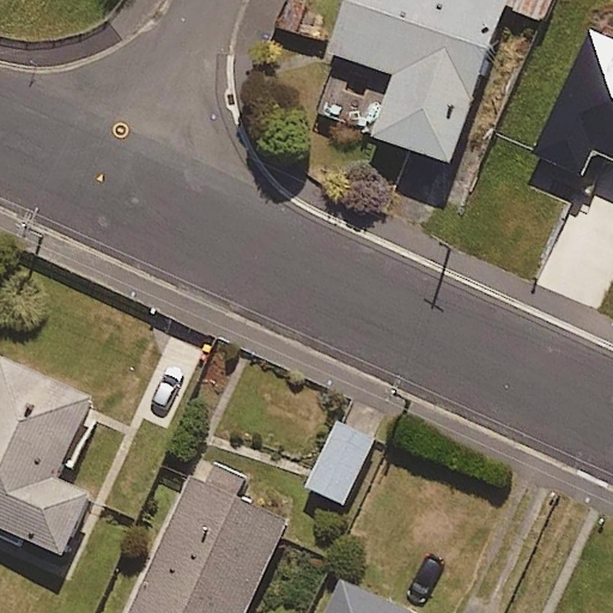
[(505,0),(503,0),(346,0),(329,52),(394,74),(374,137),(449,163),(505,0)]
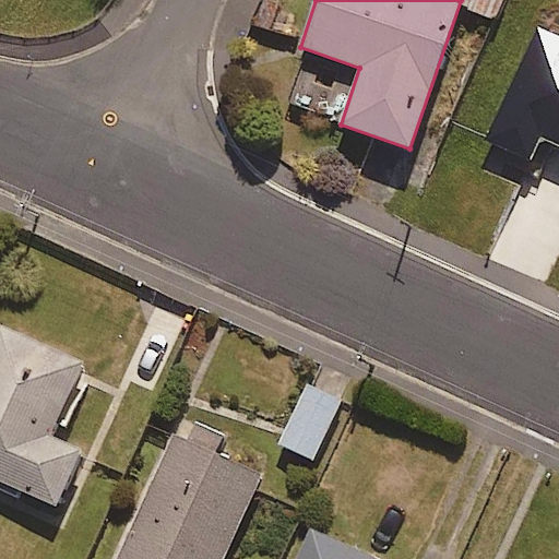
[(558,36),(538,27),(486,140),(532,162),(542,139),(558,146),(558,36)]
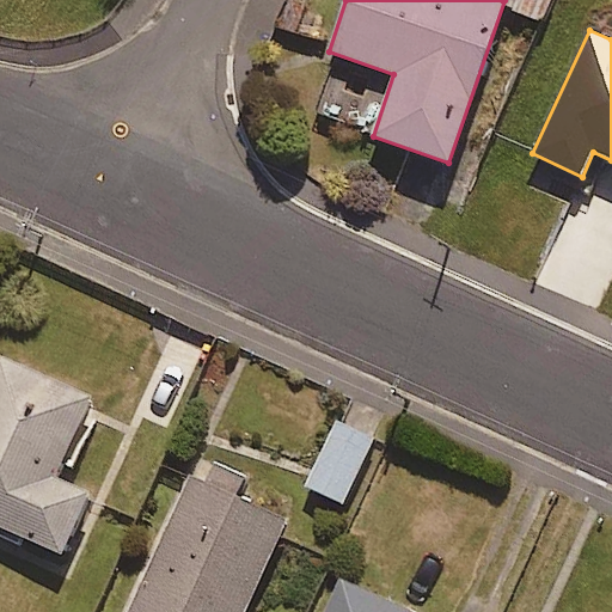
[(90,399),(0,359),(0,527),(62,555),(90,495),(55,479),(90,399)]
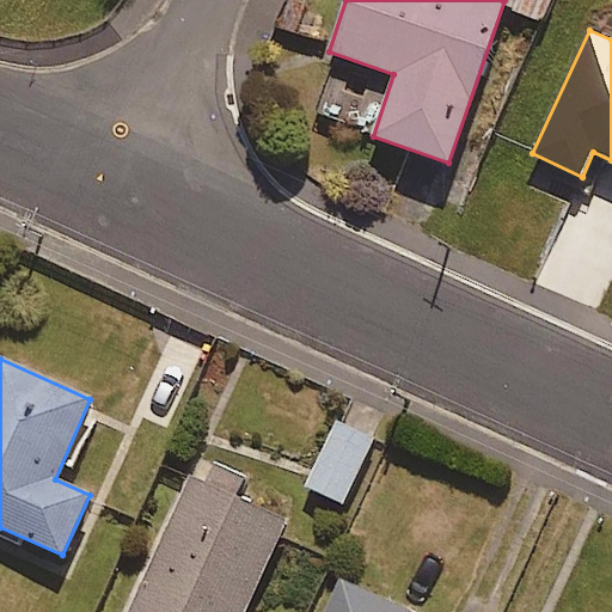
[(373,439),(336,422),(306,488),(343,505),(373,439)]
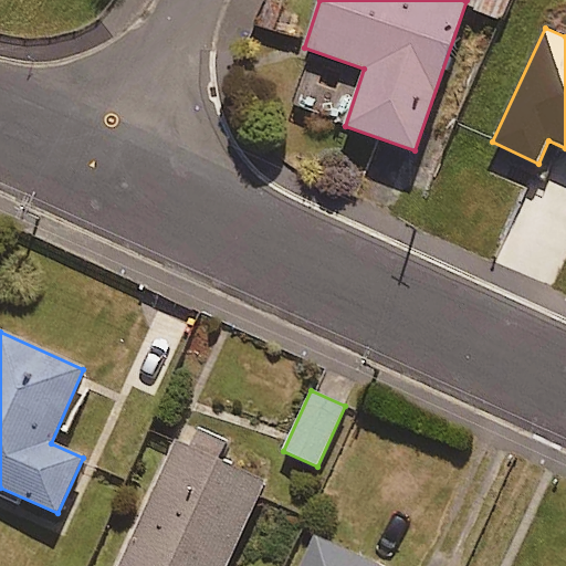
[(227,565),(264,482),(219,462),(228,441),(185,421),(121,565),(227,565)]
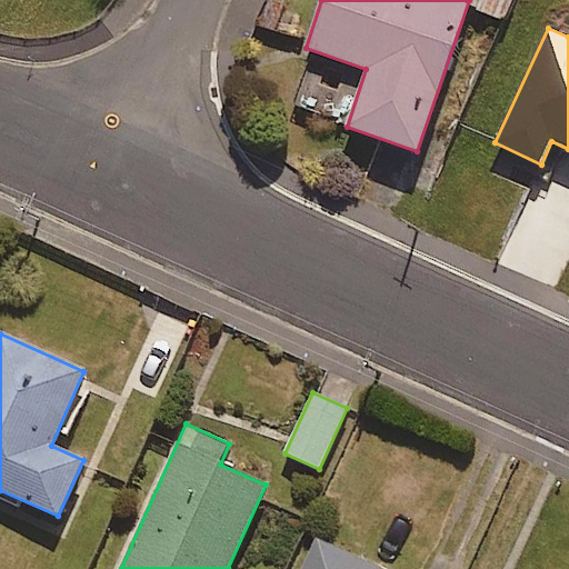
[(377,568),(317,542),(303,568),(377,568)]
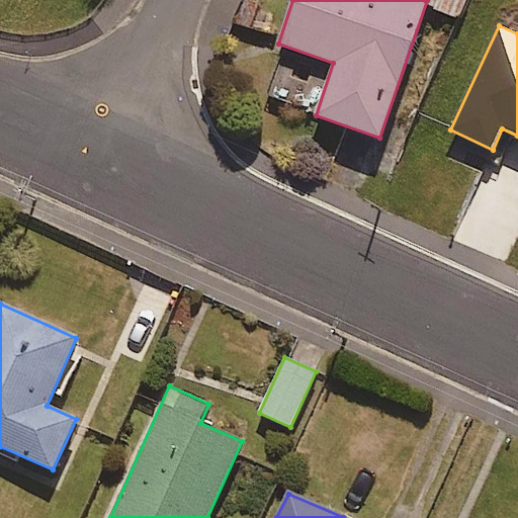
All buildings are outlined.
